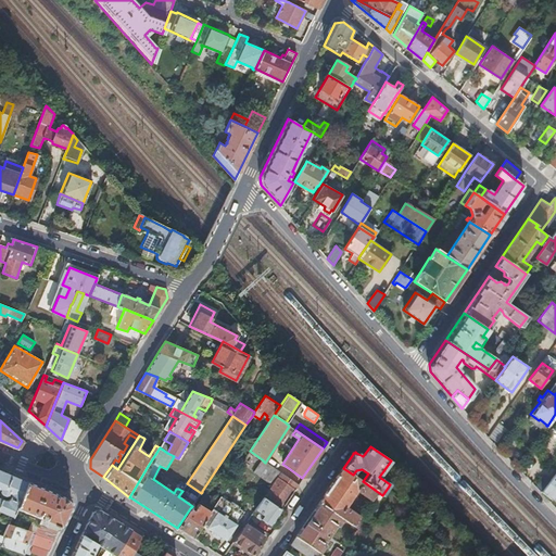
[(265,463),(262,459),(253,471),(272,484),(280,472),(266,463),(265,463)]
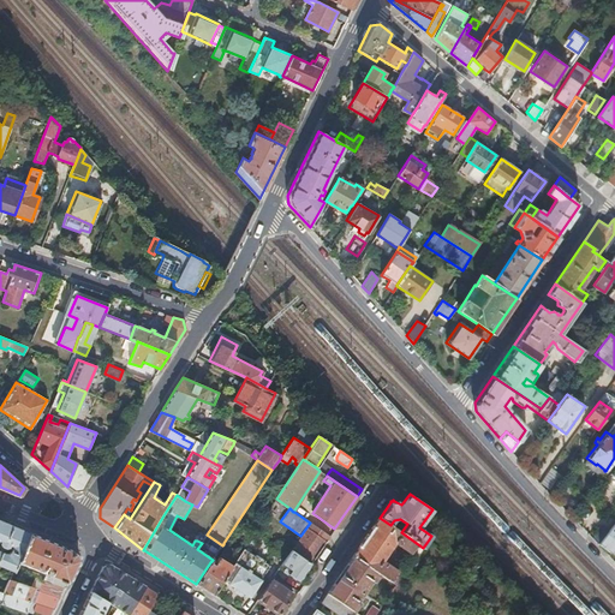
[(390,525),(380,518),(377,521),(366,536),(353,555),(378,573),(398,585),(404,575),(381,560),(394,541),(417,556),(423,548),(401,532),(390,525)]
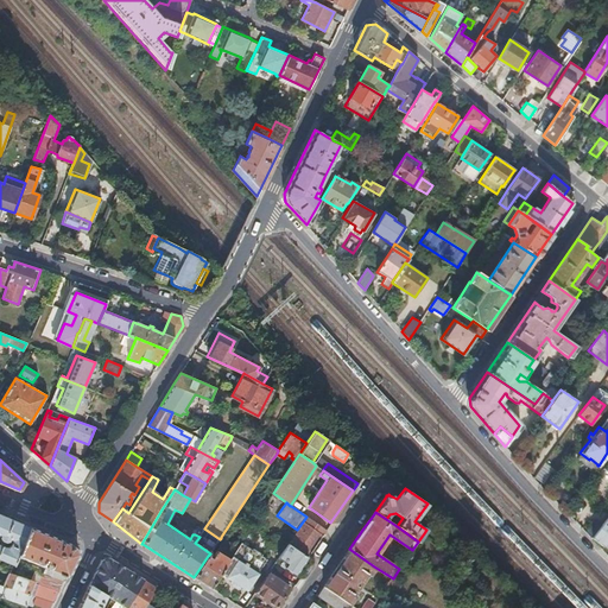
[(12,518),(0,513),(0,558),(6,562),(5,565),(7,567),(2,580),(0,577),(0,583),(4,586),(10,572),(16,559),(17,555),(30,526),(12,518)]
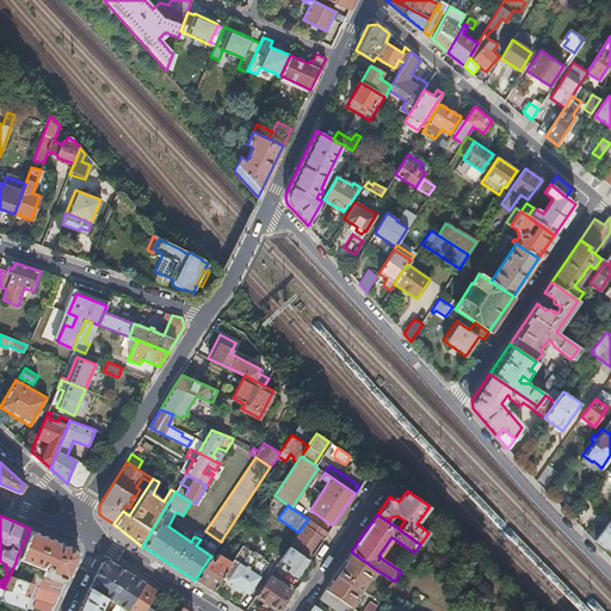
[(308,519),(298,532),(289,545),(309,560),(325,537),(306,525),(309,519),(308,518),(308,519)]
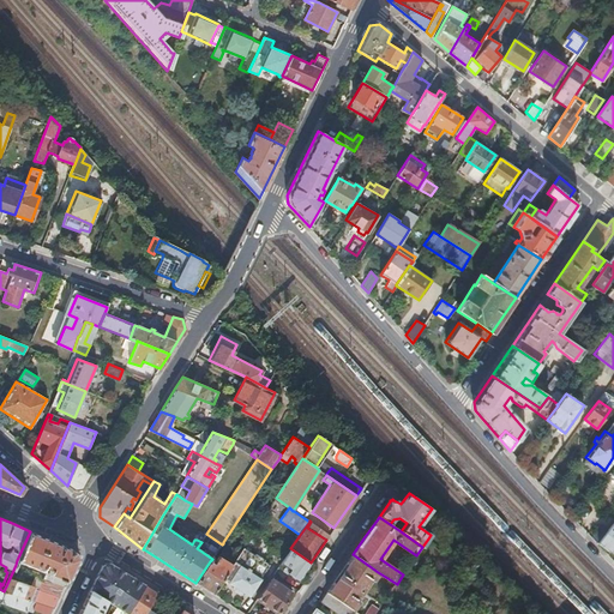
[(330,535),(311,522),(307,528),(326,540),(330,535)]
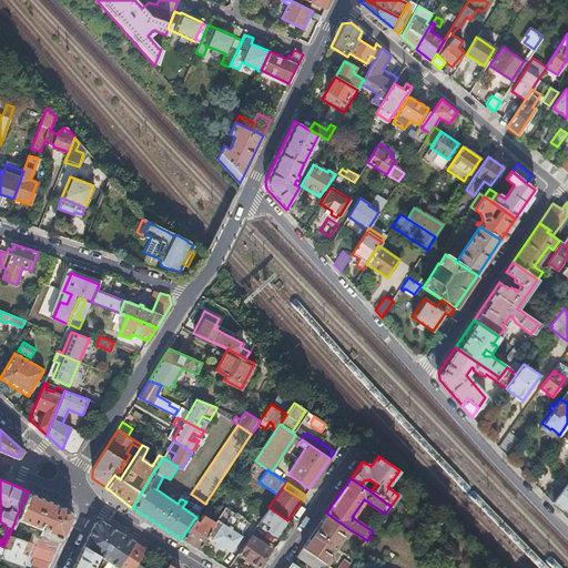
[(567,484),(553,501),(563,510),(567,503),(567,484)]
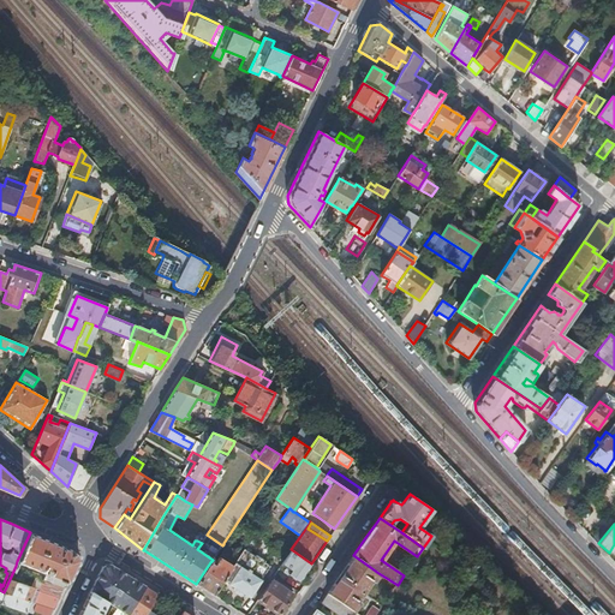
[(53,542),(30,532),(17,561),(42,573),(45,567),(48,568),(46,574),(54,578),(67,584),(78,560),(76,551),(53,542)]
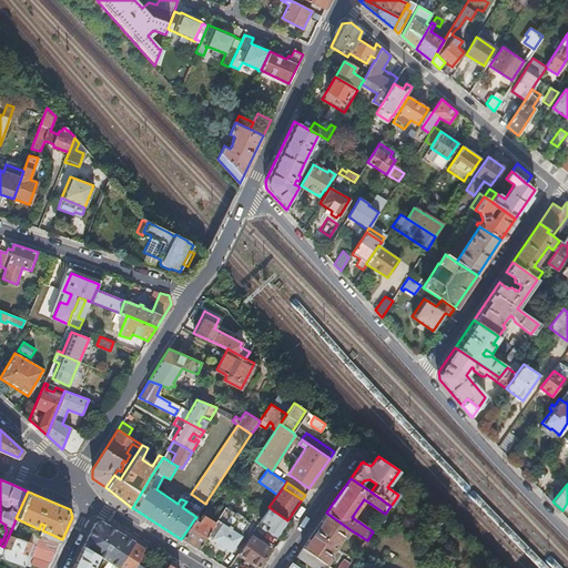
[(287,520),(269,507),(263,516),(260,521),(267,526),(265,529),(276,537),(287,520)]
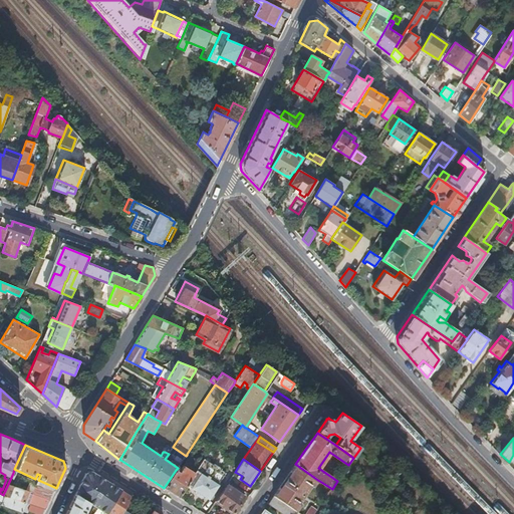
[(212,467),(202,461),(194,473),(188,483),(192,486),(191,488),(209,499),(219,485),(218,484),(224,475),(219,472),(220,471),(213,466),(212,467)]
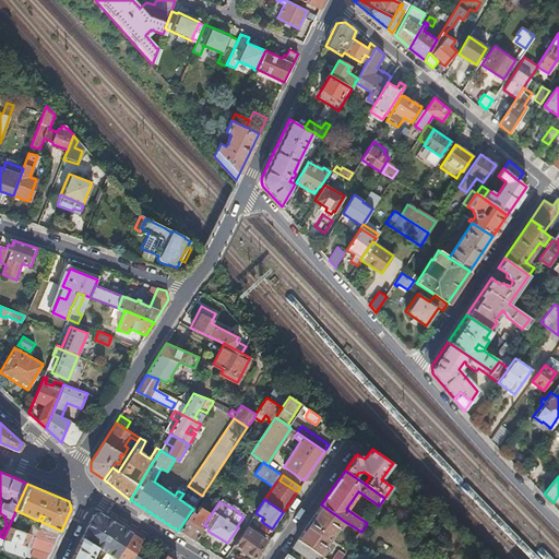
[(344,521),(321,504),(316,513),(298,538),(321,555),(326,547),(324,546),(337,527),(339,528),(344,521)]
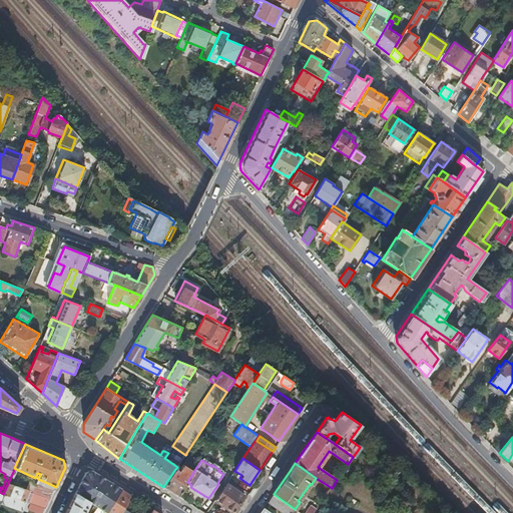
[(178,471),(175,469),(163,487),(177,496),(187,482),(193,472),(182,465),(178,471)]
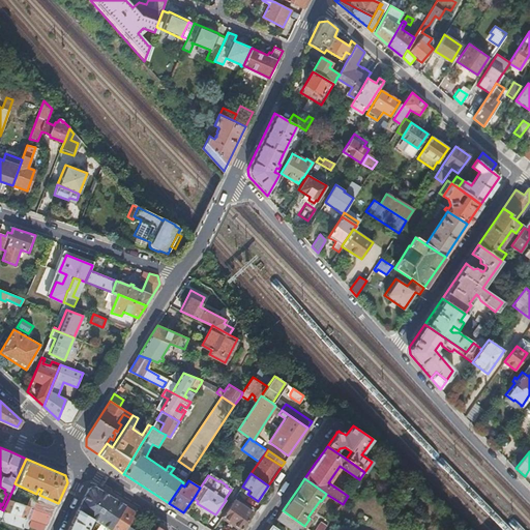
[(88,488),(78,509),(93,519),(97,521),(101,524),(98,529),(99,529),(109,529),(110,529),(125,505),(108,494),(94,486),(88,488)]
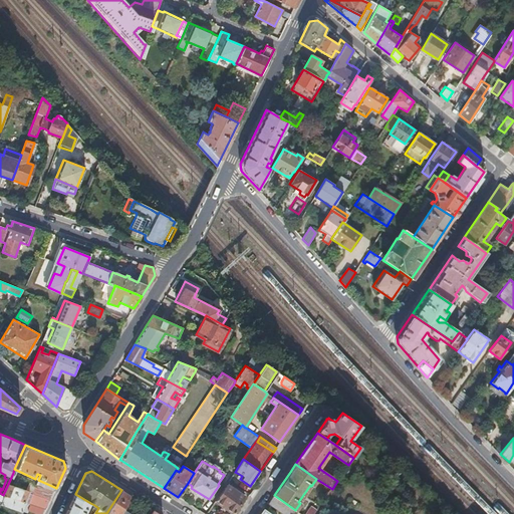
[(40,492),(47,490),(43,488),(43,487),(36,484),(32,482),(30,481),(26,490),(8,484),(3,495),(28,503),(33,490),(40,492)]
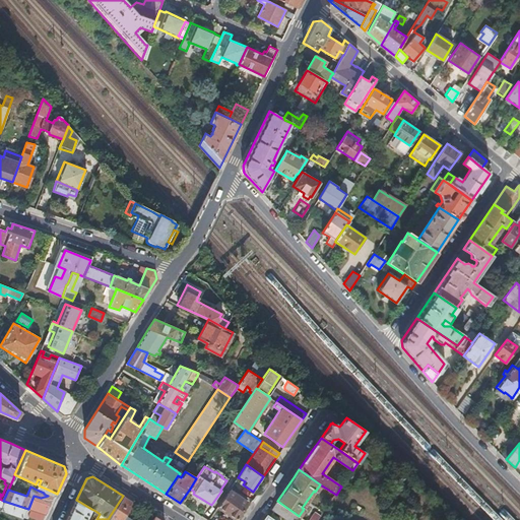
[(54,499),(57,494),(46,489),(44,493),(44,494),(48,496),(54,499)]
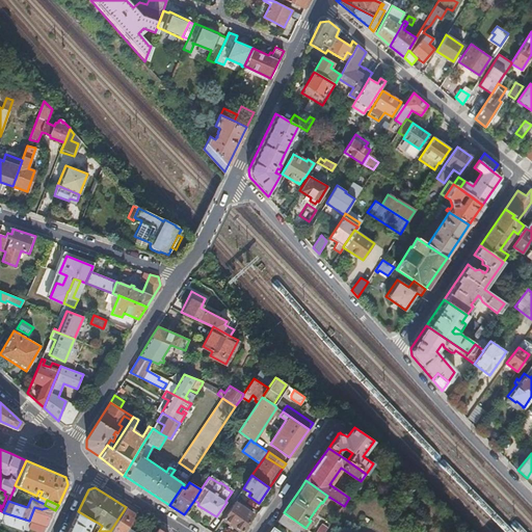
[(234,501),(221,519),(241,531),(254,514),(250,512),(238,504),(234,501)]
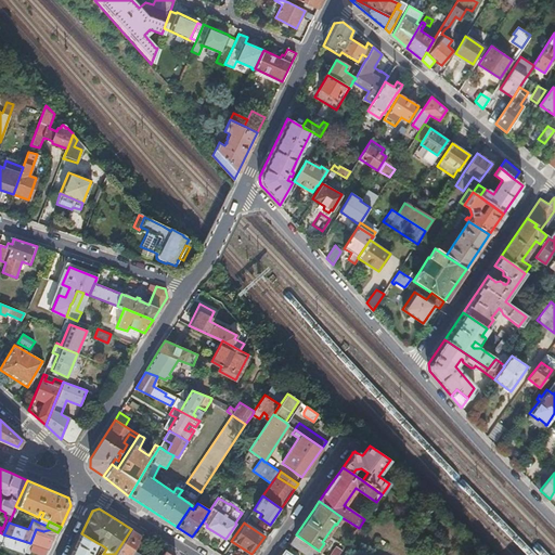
[(248,526),(261,534),(263,532),(250,524),(248,526)]
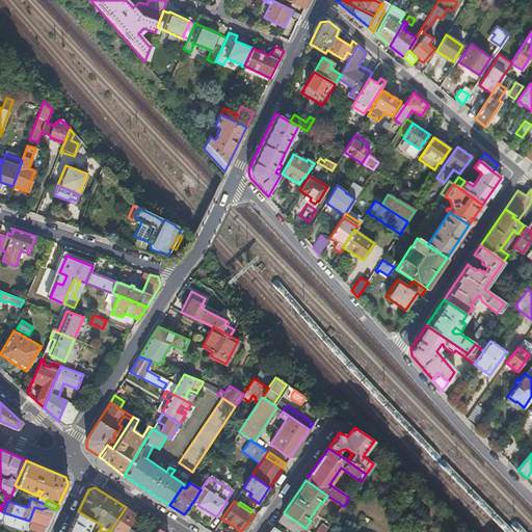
[(29,527),(41,531),(45,531),(55,510),(49,507),(42,509),(34,507),(29,521),(30,522),(29,527)]
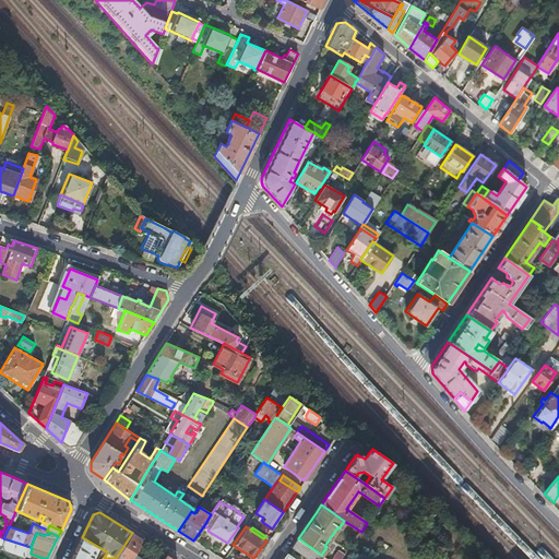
[(131,558),(143,539),(132,533),(116,558),(117,558),(131,558)]
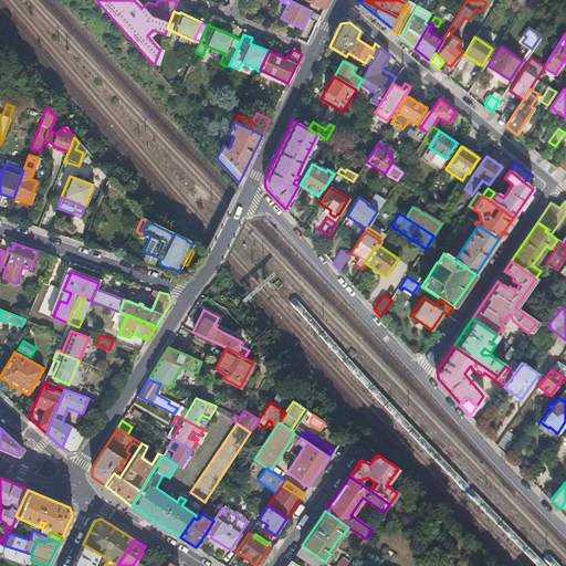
[(28,561),(31,561),(32,555),(31,554),(3,545),(0,543),(0,551),(4,553),(3,556),(27,564),(28,561)]
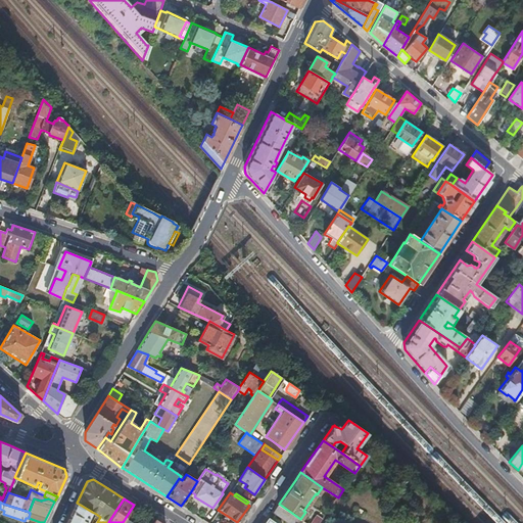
[(77,503),(66,522),(87,522),(92,512),(77,503)]
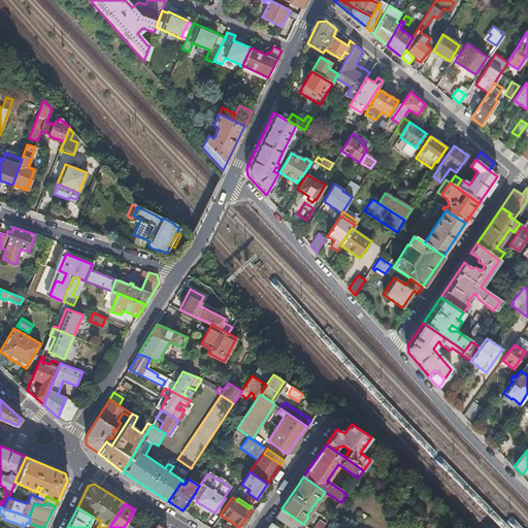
[(299,527),(303,524),(282,508),(275,517),(292,527),(299,527)]
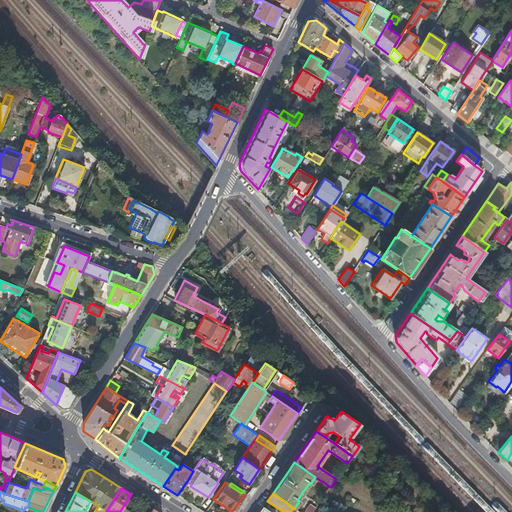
[(89,511),(94,511),(95,511),(98,506),(94,503),(89,511)]
